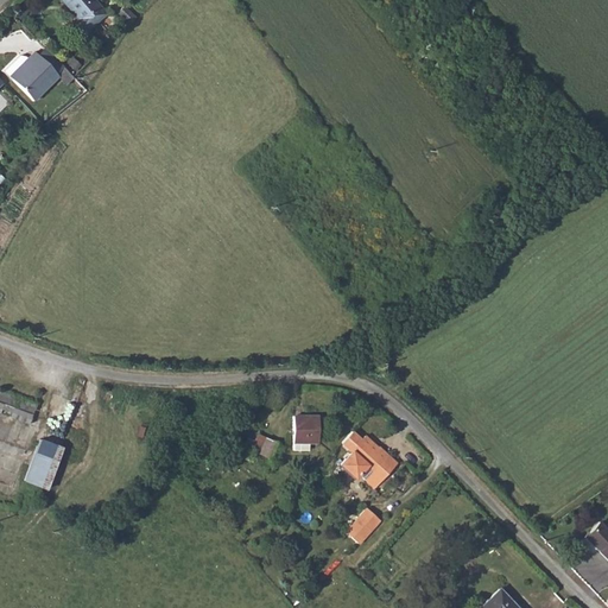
[(94,0),(61,0),(78,18),(73,24),(82,33),(106,11),(94,0)]
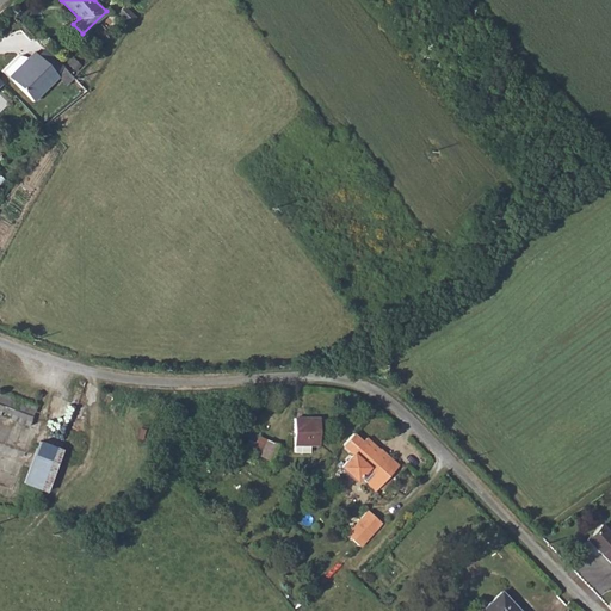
[(135,19),(124,7),(117,14),(123,19),(121,22),(125,28),(135,19)]
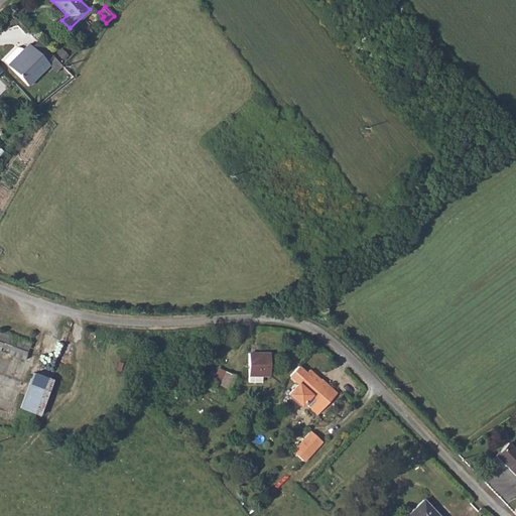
[(3,59),(24,82),(44,65),(46,67),(48,65),(45,61),(52,55),(42,45),(41,46),(36,42),(31,46),(28,44),(23,49),(21,47),(17,47),(3,59)]
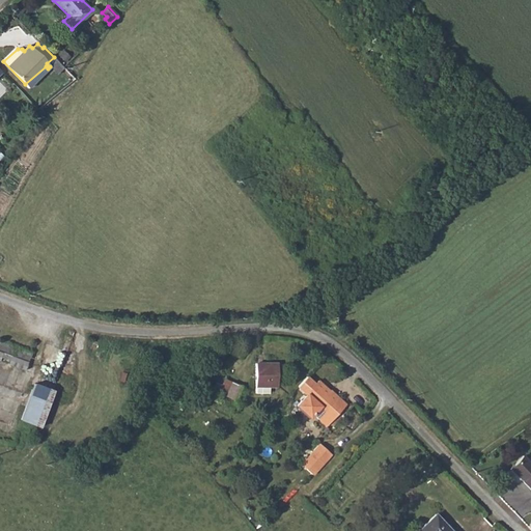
[(46,66),(25,84),(28,87),(48,68),(46,66)]
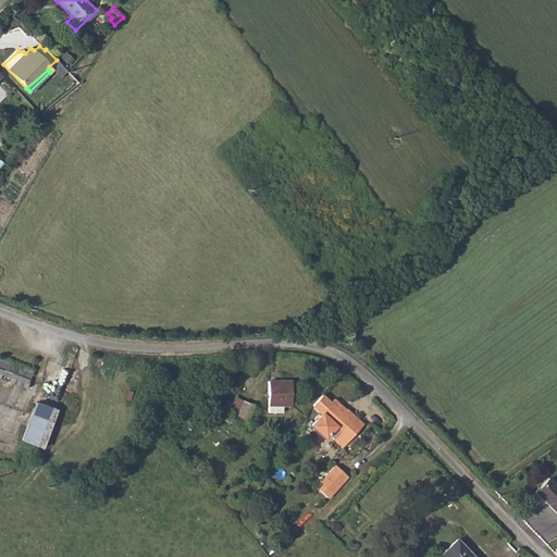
[(69,73),(59,82),(69,91),(79,83),(69,73)]
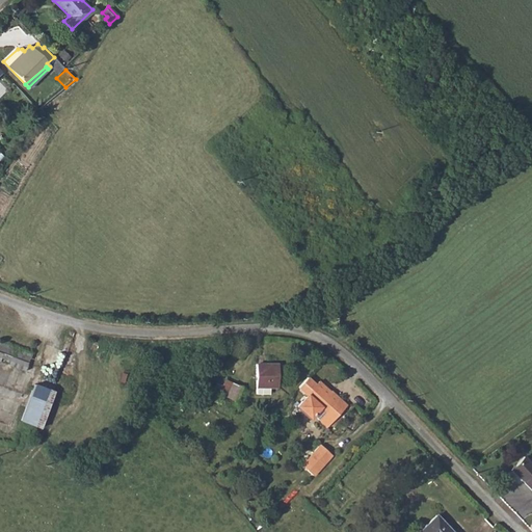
[(0,344),(0,364),(23,373),(29,355),(0,344)]
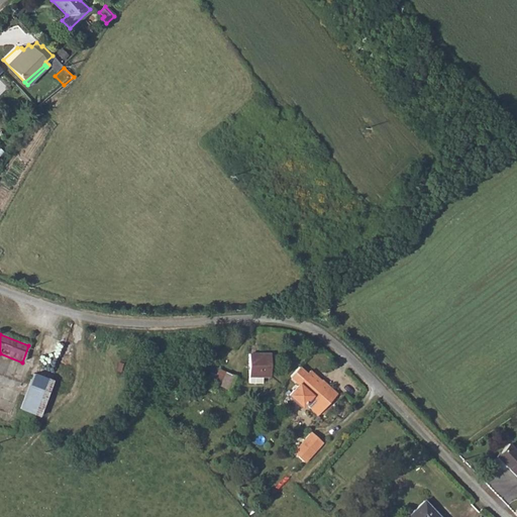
[(223,334),(212,342),(216,346),(227,339),(223,334)]
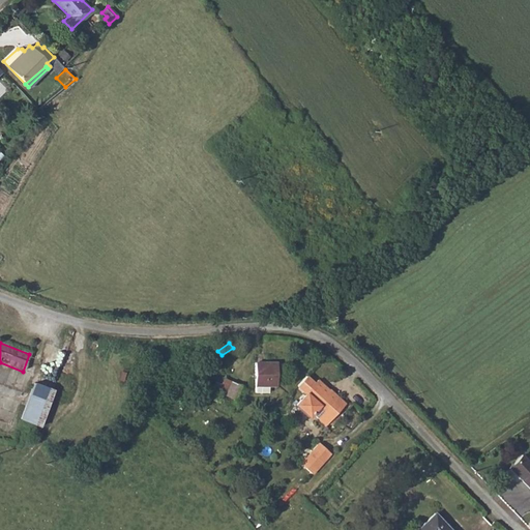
[(277,364),(255,364),(255,386),(256,387),(256,393),(269,393),(269,386),(276,386),(277,364)]
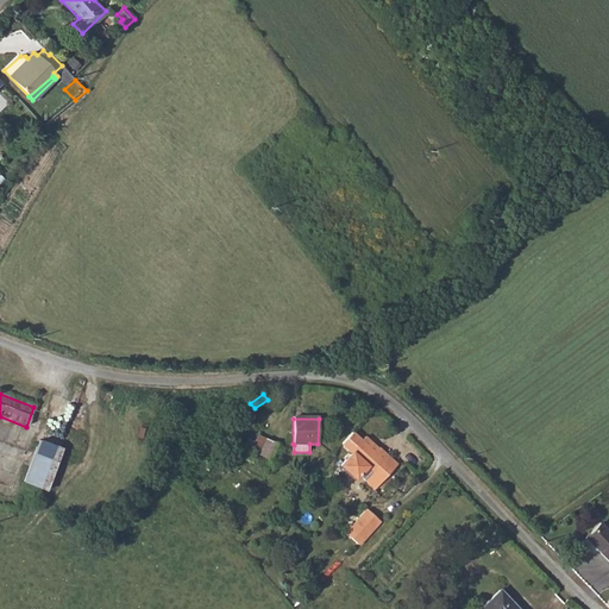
[(350,432),(341,443),(343,443),(341,444),(350,452),(339,464),(355,478),(365,466),(371,472),(382,462),(363,445),(350,432)]
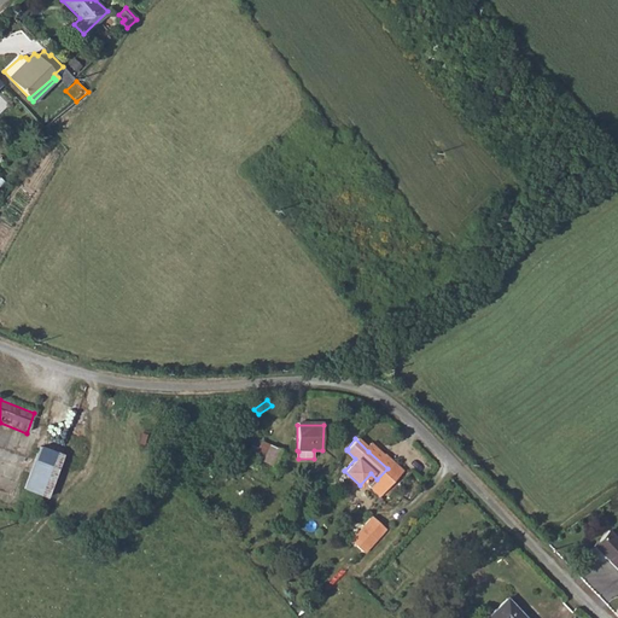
[(261,442),(254,458),(275,468),(283,452),(261,442)]
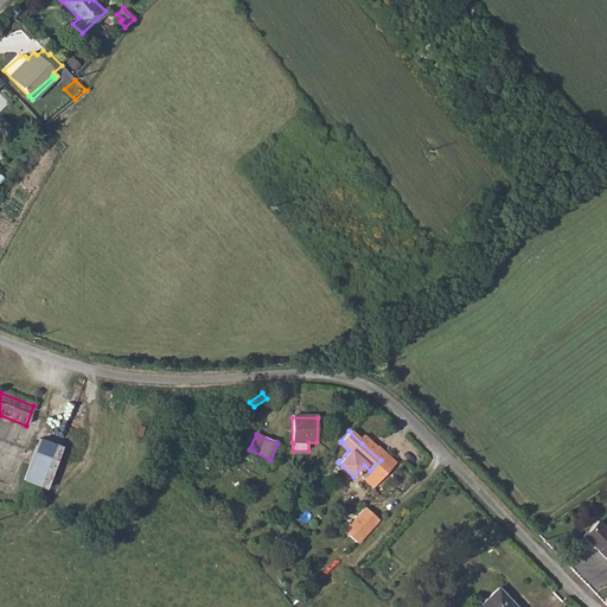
[(59,446),(37,439),(21,480),(44,489),(59,446)]
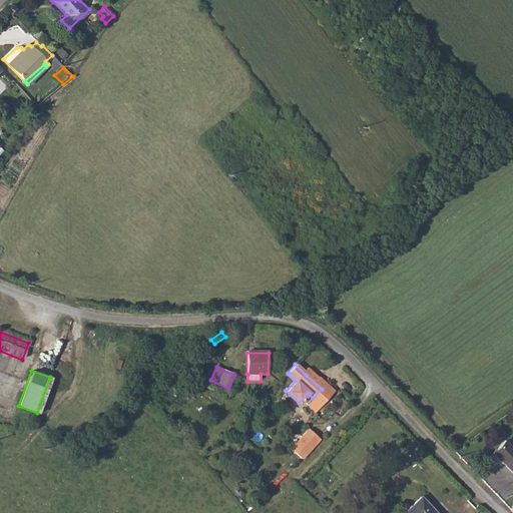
[(291,448),(304,458),(321,438),(309,427),(291,448)]
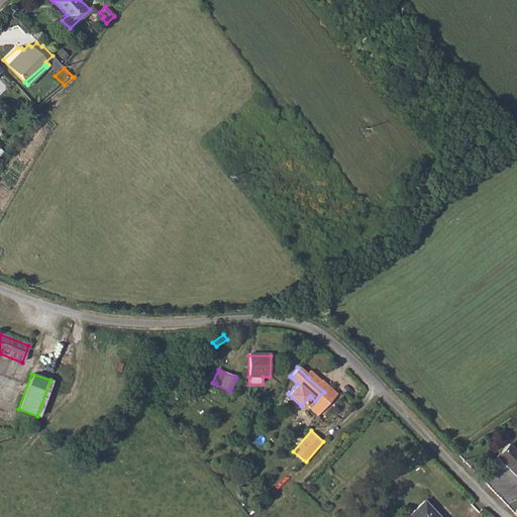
[(516,452),(510,445),(497,457),(516,477),(516,452)]
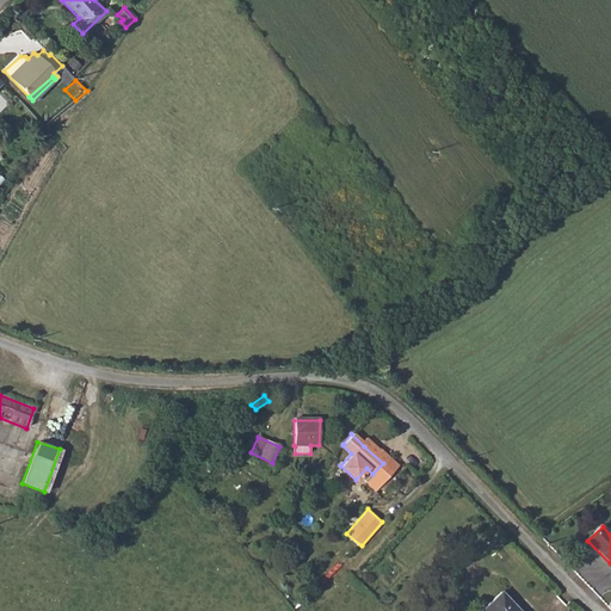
[(520,610),(501,591),(480,610),(479,610),(520,610)]
